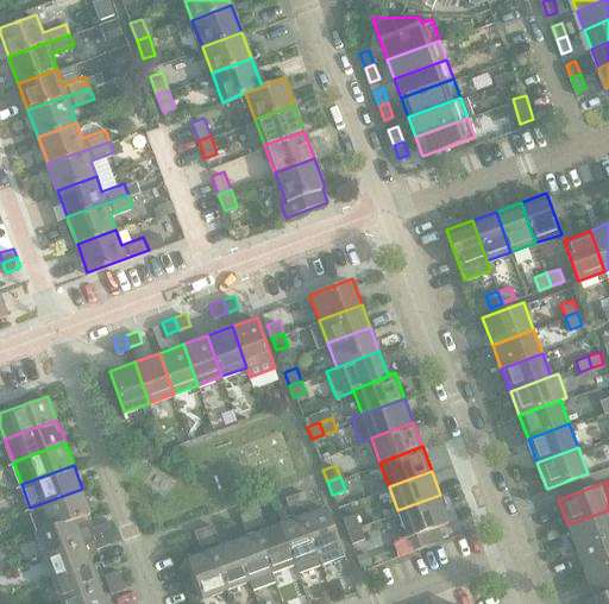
[(75,517),(75,518),(90,513),(82,489),(30,508),(38,530),(51,524),(52,526),(75,517)]
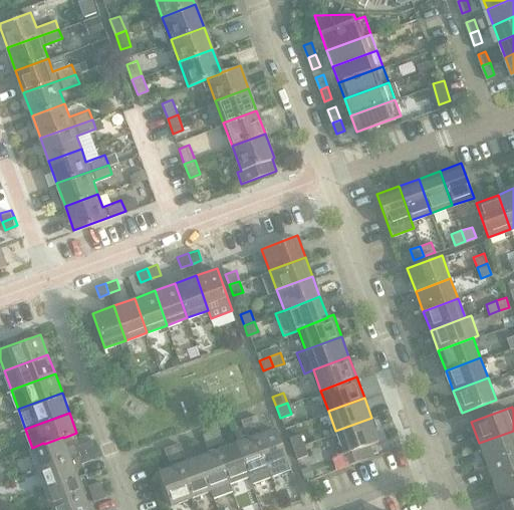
[(256,413),(248,416),(253,429),(261,426),(256,413)]
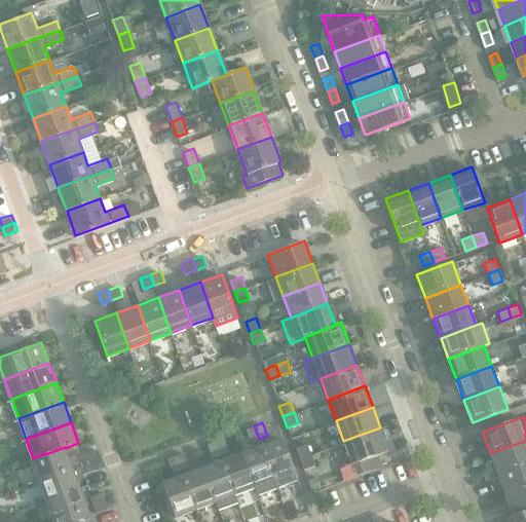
[(251,441),(259,439),(254,425),(247,429),(251,441)]
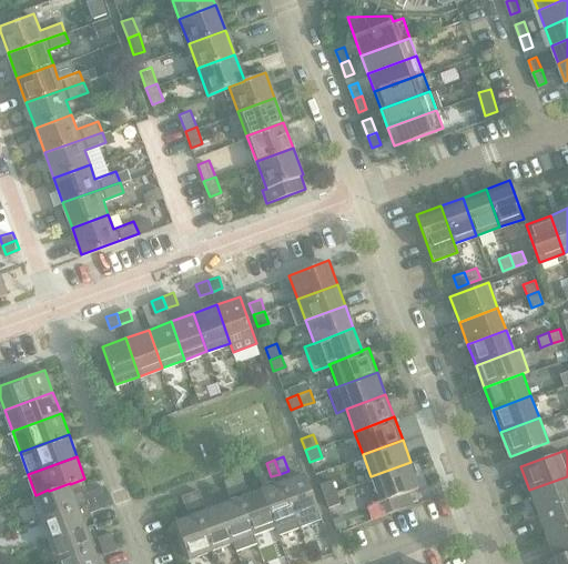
[(369,501),(375,516),(412,503),(407,491),(419,486),(411,462),(371,476),(377,493),(373,494),(369,501)]
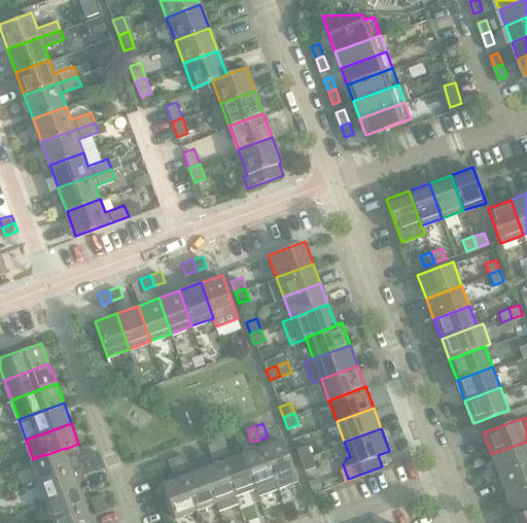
[(223,439),(215,442),(219,454),(227,451),(223,439)]
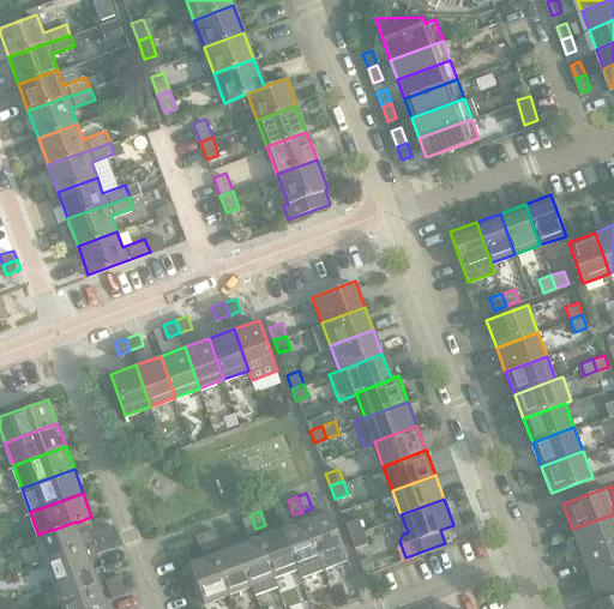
[(329,511),(305,519),(319,559),(343,549),(329,511)]
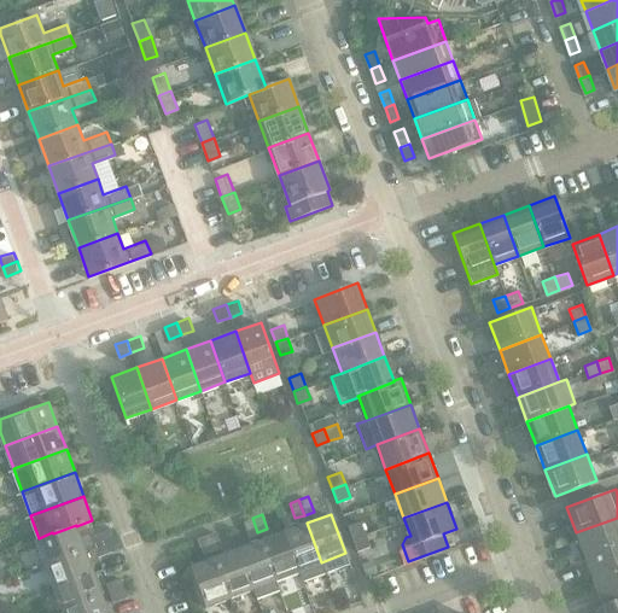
[(249,536),(257,532),(252,518),(243,520),(249,536)]
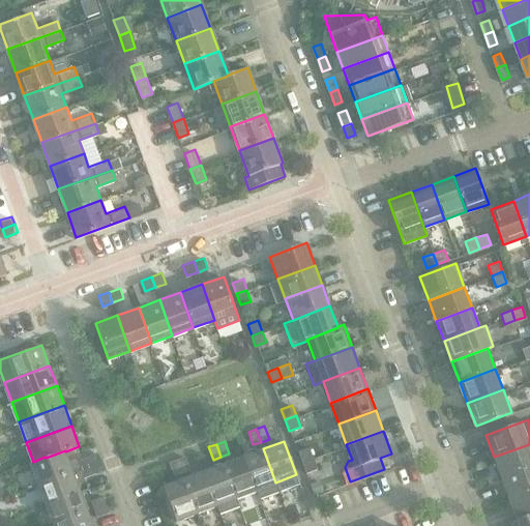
[(494,457),(502,478),(529,467),(529,444),(494,457)]
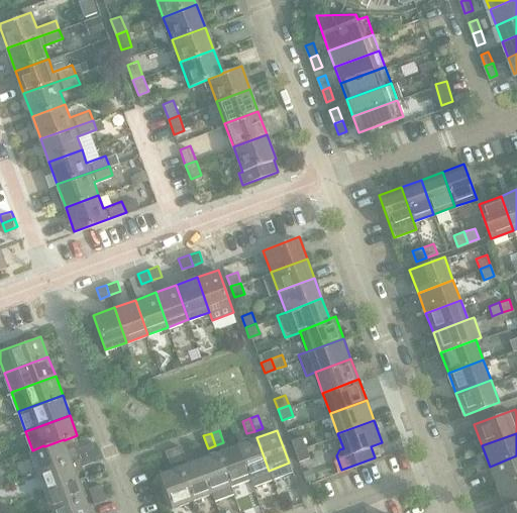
[(293,449),(304,445),(300,436),(290,440),(293,449)]
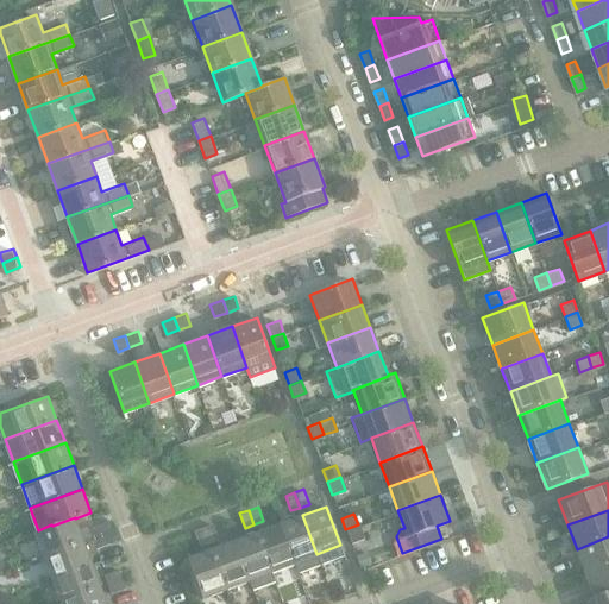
[(280,523),(295,562),(316,554),(302,515),(280,523)]
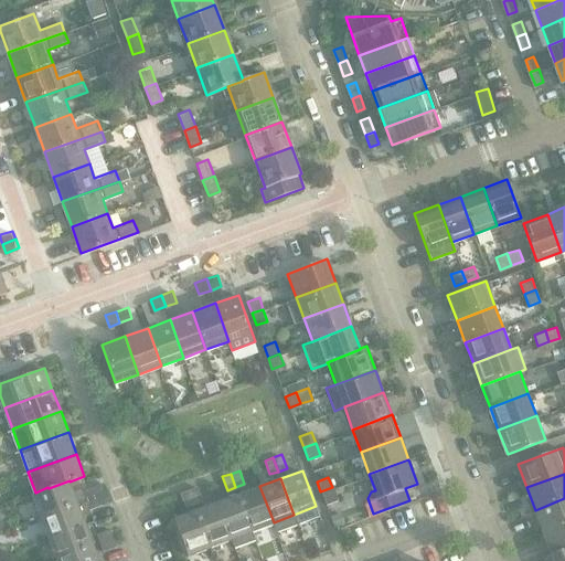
[(102,483),(74,493),(70,482),(70,480),(49,488),(48,487),(35,493),(33,493),(41,515),(105,491),(102,483)]
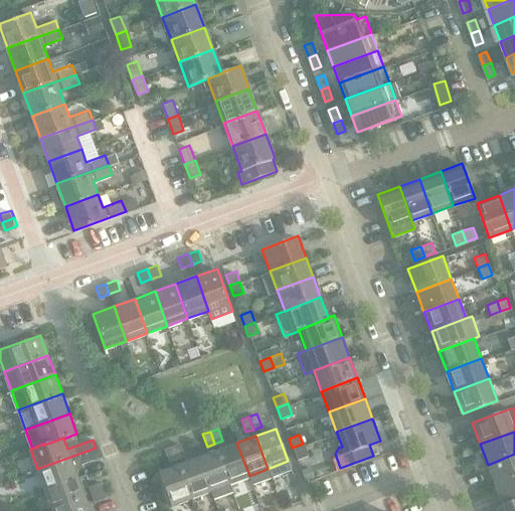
[(179,443),(171,446),(176,458),(184,455),(179,443)]
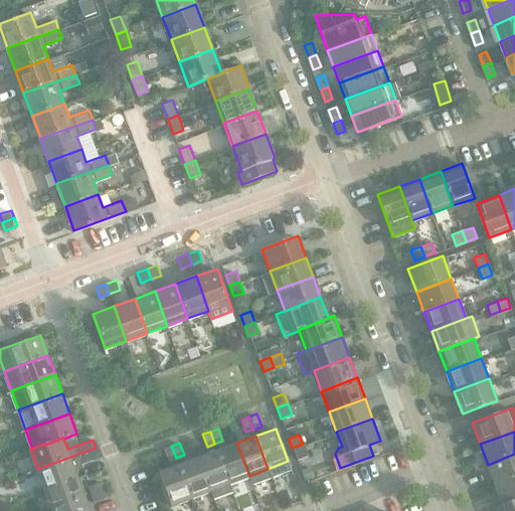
[(217,450),(229,483),(249,476),(236,443),(217,450)]
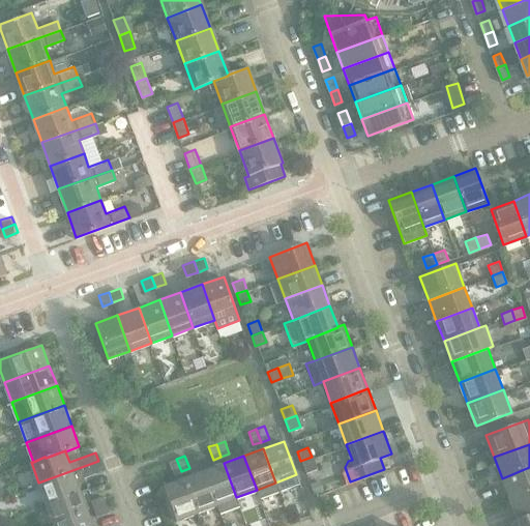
[(316,468),(312,457),(300,461),(305,472),(316,468)]
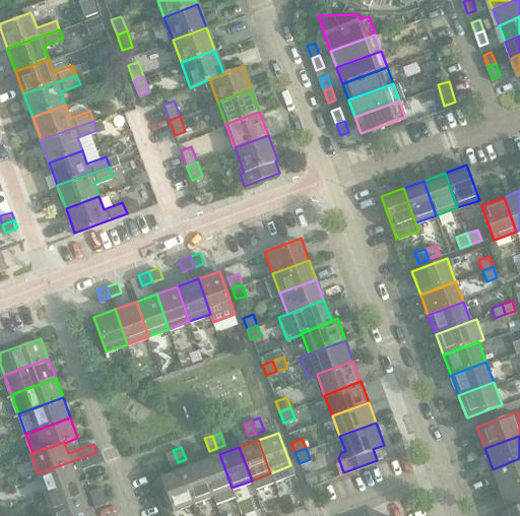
[(170,465),(178,462),(173,450),(166,453),(170,465)]
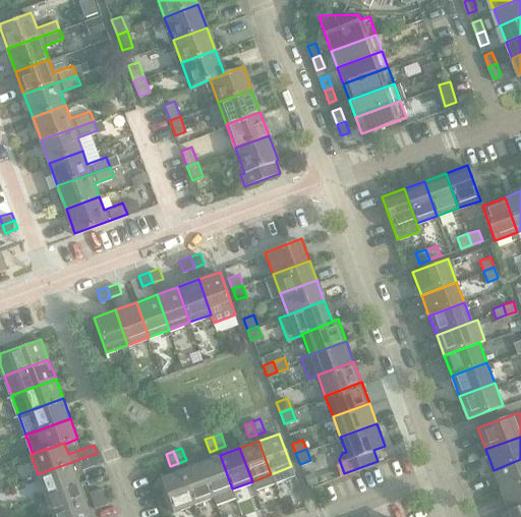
[(45,495),(78,482),(74,471),(100,462),(97,453),(38,474),(45,495)]
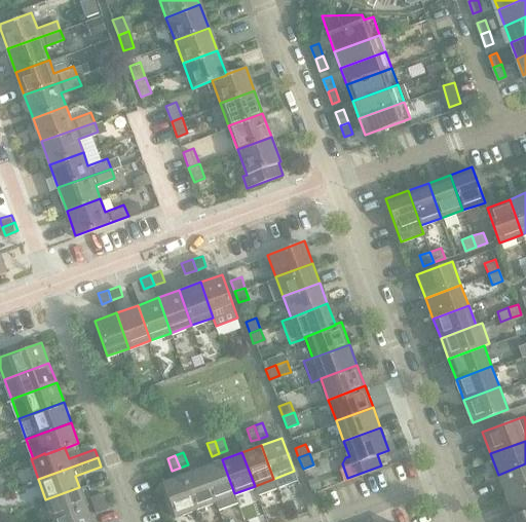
[(234,493),(222,459),(202,468),(215,500),(218,509),(237,500),(234,493)]
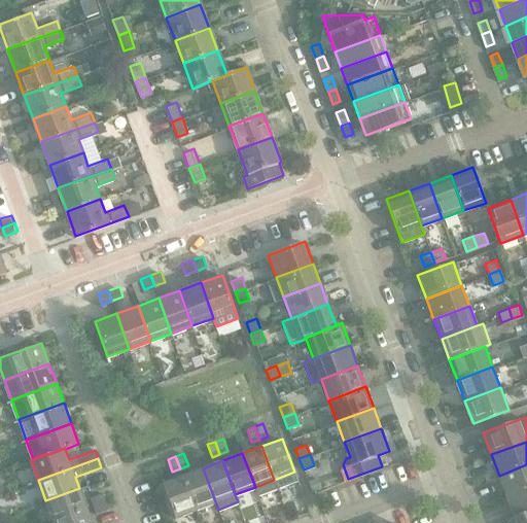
[(526,464),(499,476),(507,496),(526,488),(526,464)]
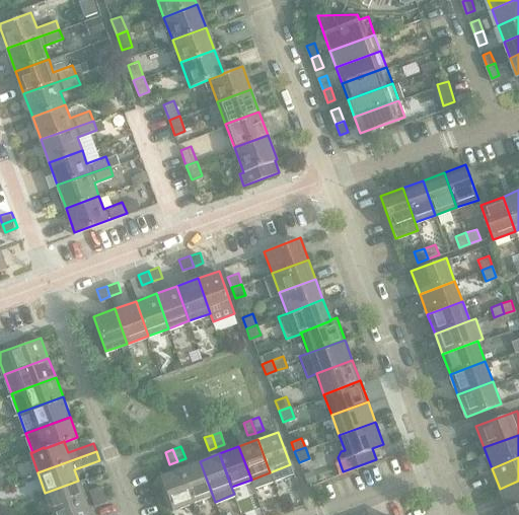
[(180,468),(193,501),(212,494),(200,461),(180,468)]
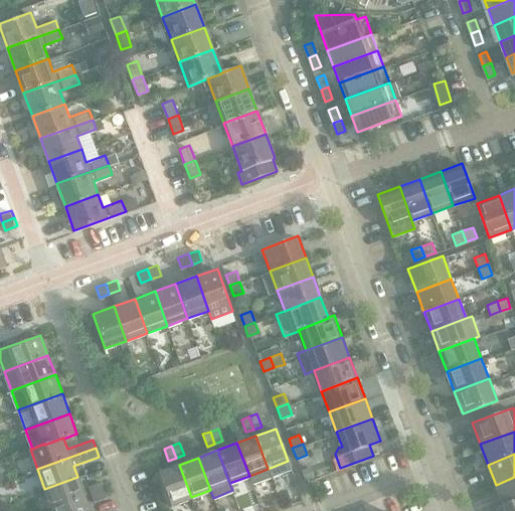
[(172,505),(191,497),(179,465),(159,472),(172,505)]
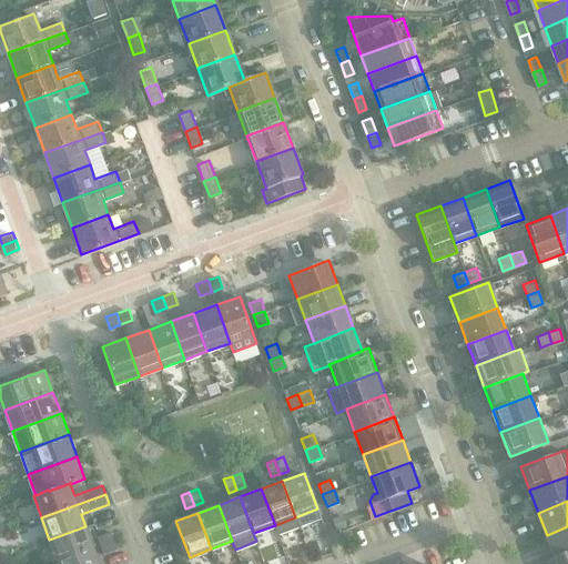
[(57,561),(93,547),(85,526),(49,540),(57,561)]
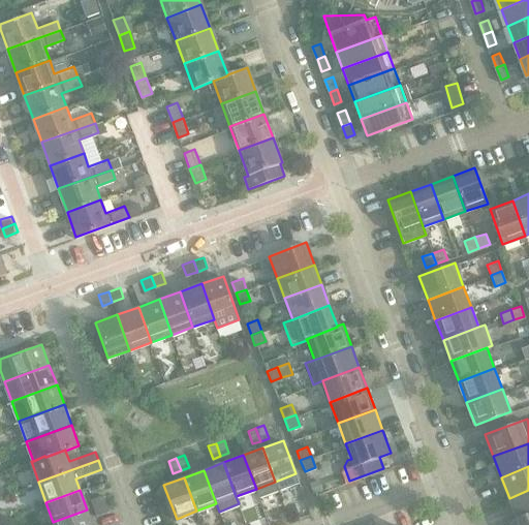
[(528,490),(509,498),(517,520),(528,515),(528,490)]
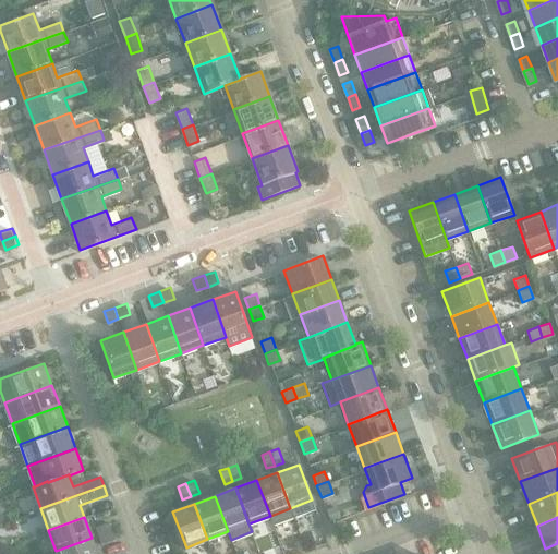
[(98,534),(112,529),(109,521),(96,527),(98,534)]
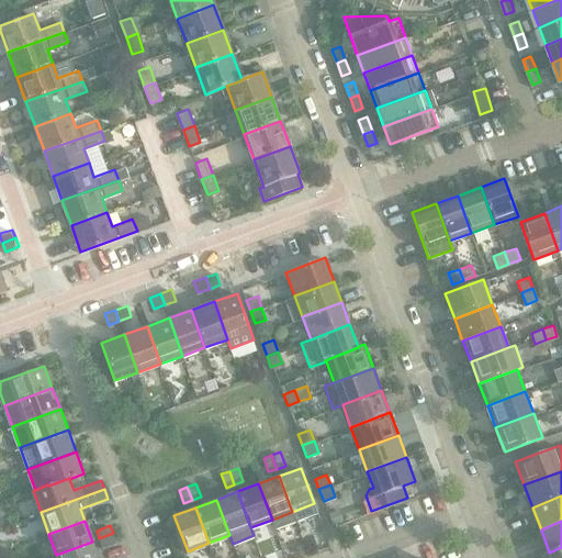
[(113,533),(99,538),(102,548),(116,543),(113,533)]
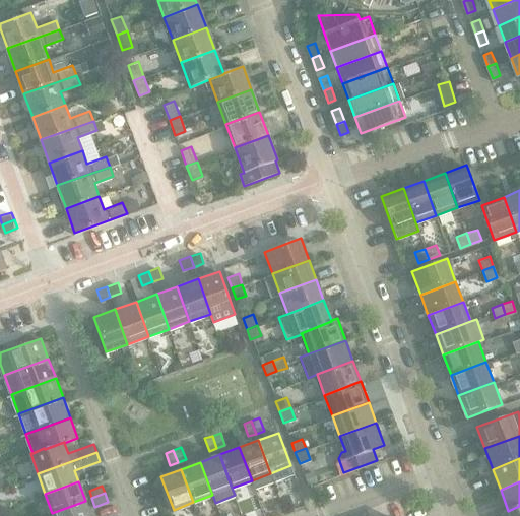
[(53,515),(90,515),(85,501),(52,513),(53,515)]
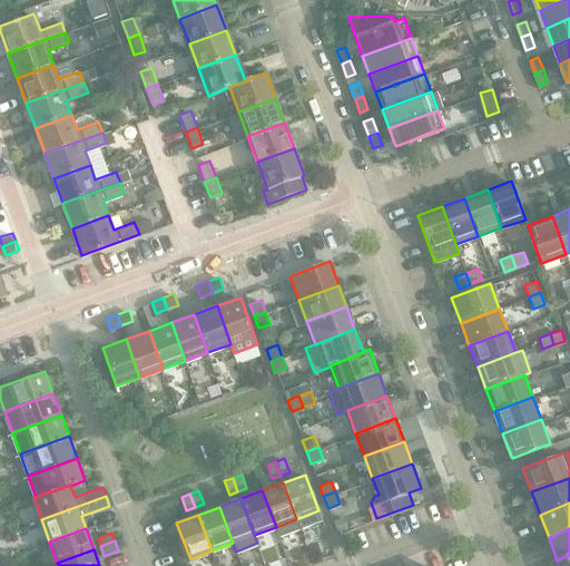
[(569,565),(569,555),(557,560),(551,563),(551,565),(569,565)]
